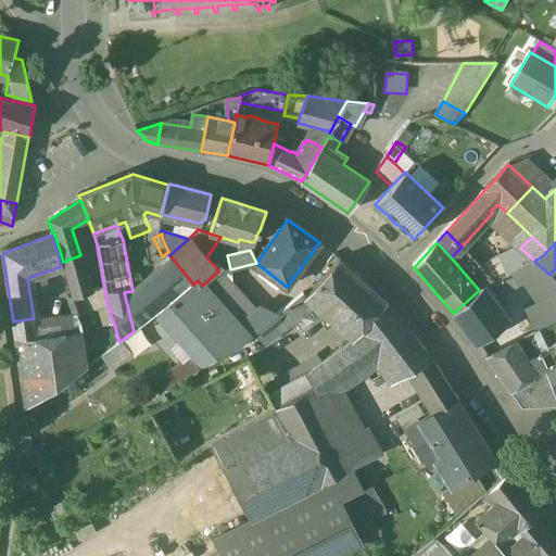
[(80,255),(63,262),(74,298),(87,294),(80,261),(83,260),(80,255)]
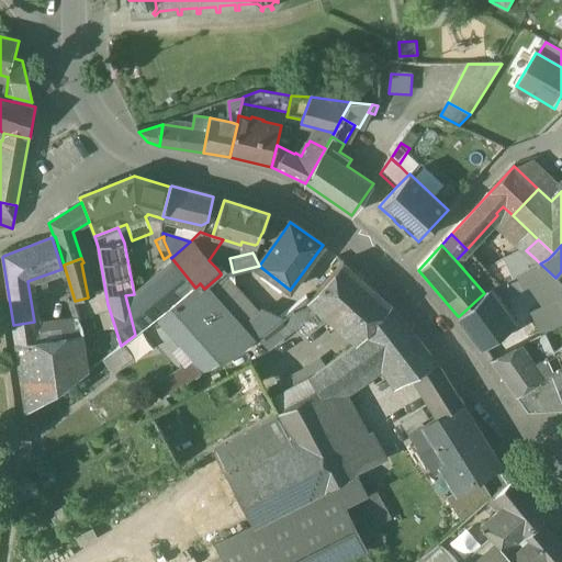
[(535,258),(516,267),(520,274),(540,263),(535,258)]
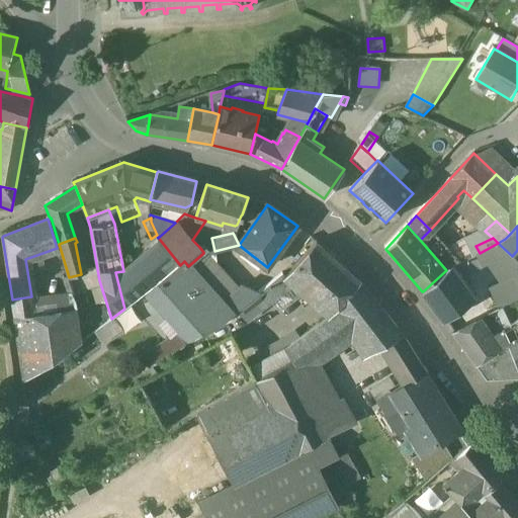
[(160,240),(123,271),(115,272),(124,309),(137,299),(137,300),(145,294),(158,284),(159,283),(180,265),(160,240)]
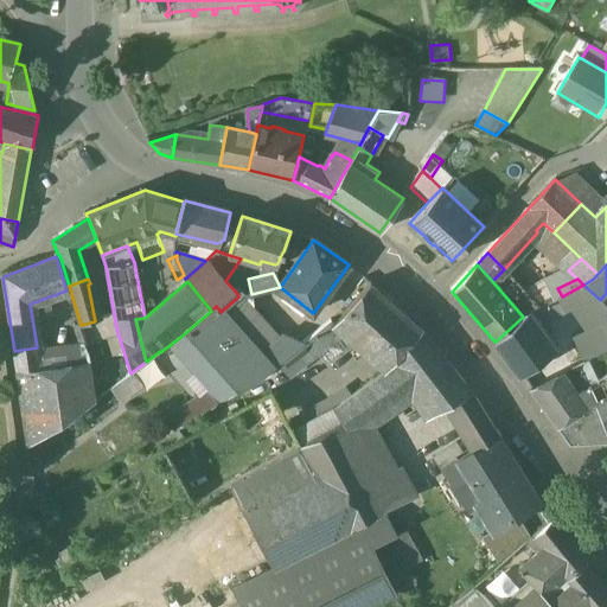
[(249,283),(238,286),(243,292),(247,295),(251,294),(249,283)]
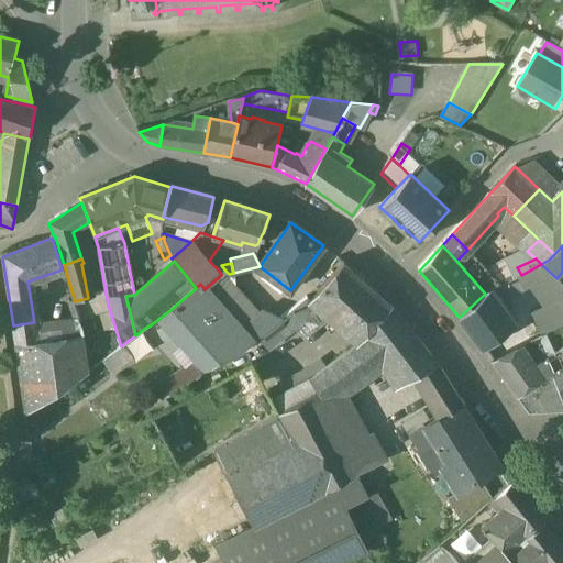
[(311,300),(310,301),(319,309),(359,343),(365,335),(392,306),(344,263),(311,300)]
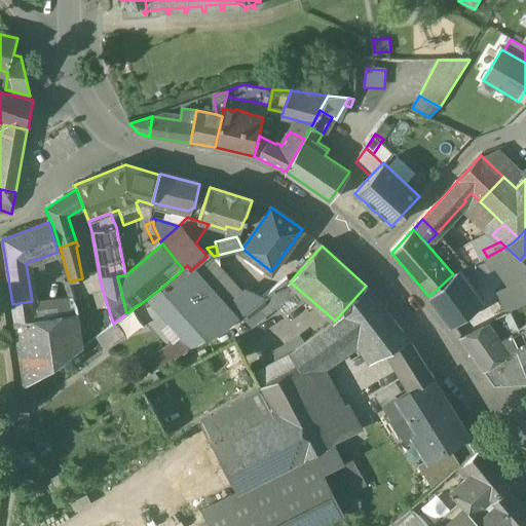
[(520,260),(505,247),(487,257),(486,257),(508,287),(525,276),(525,266),(520,260)]
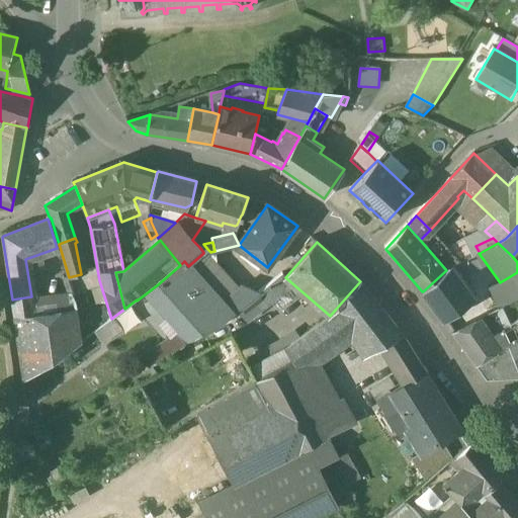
[(203,244),(199,247),(203,252),(207,249),(203,244)]
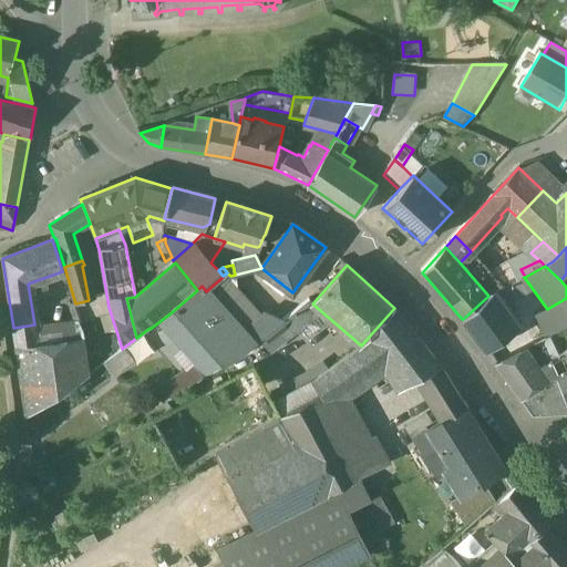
[(260,317),(226,280),(223,277),(206,291),(241,331),(260,317)]
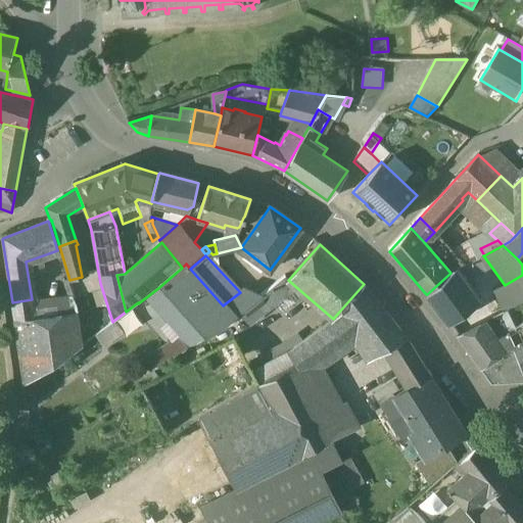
[(480,257),(455,271),(463,282),(486,270),(480,257)]
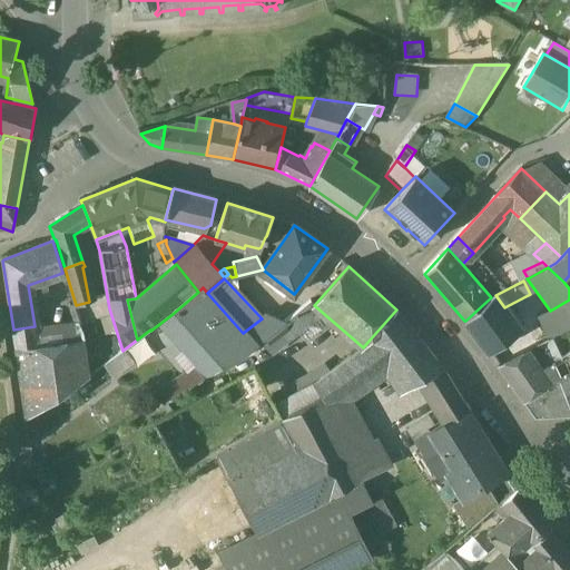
[(198,292),(175,312),(200,341),(205,346),(225,367),(242,359),(247,354),(256,347),(207,293),(203,287),(198,292)]
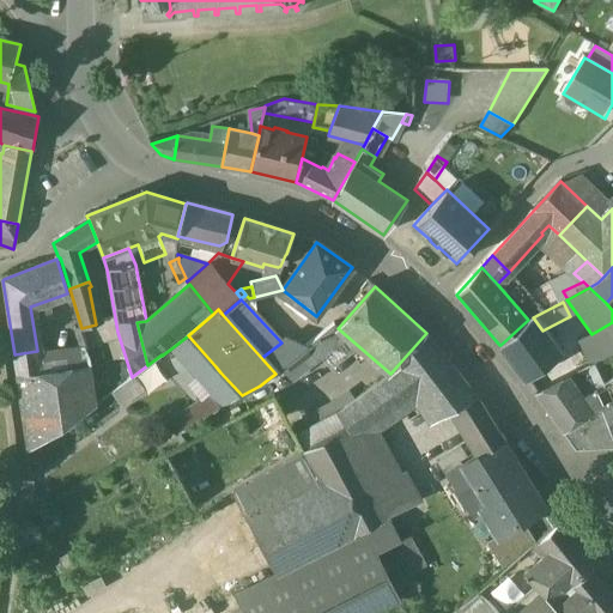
[(533,317),(532,317),(528,320),(501,345),(526,380),(560,356),(542,331),(533,317)]
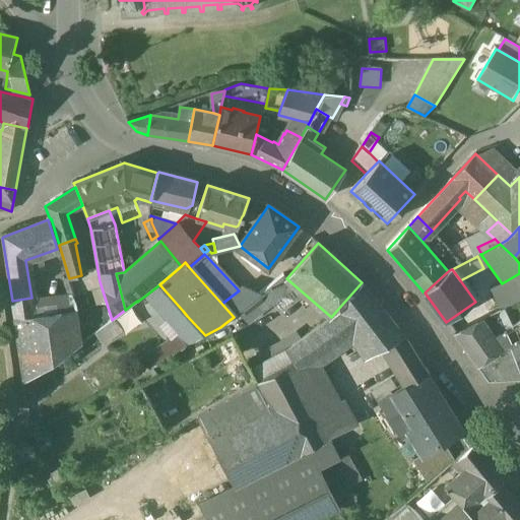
[(519,273),(502,283),(492,288),(499,304),(519,291),(519,273)]
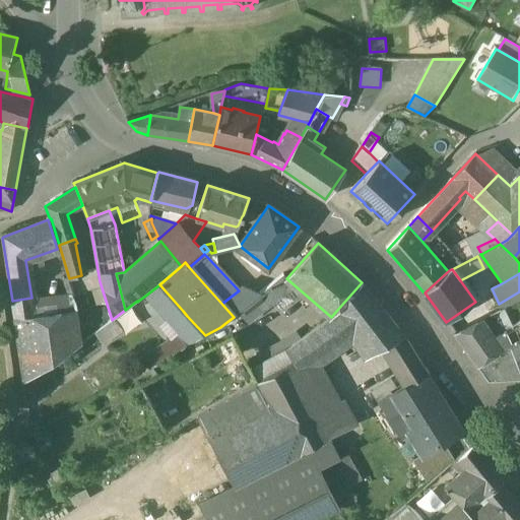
[(284,274),(270,285),(279,297),(295,285),(286,278),(287,277),(284,274)]
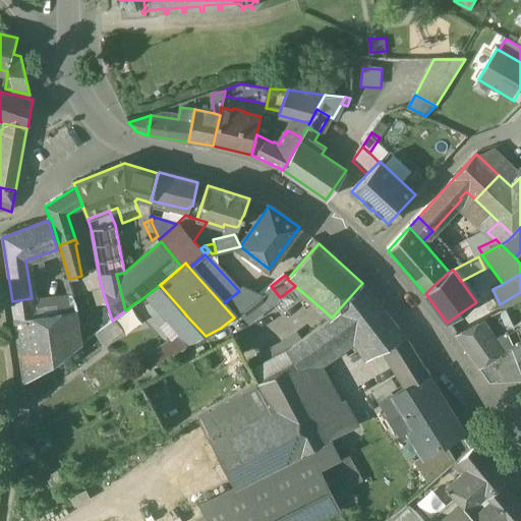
[(362,283),(338,310),(355,333),(373,356),(385,349),(404,337),(396,325),(362,283)]
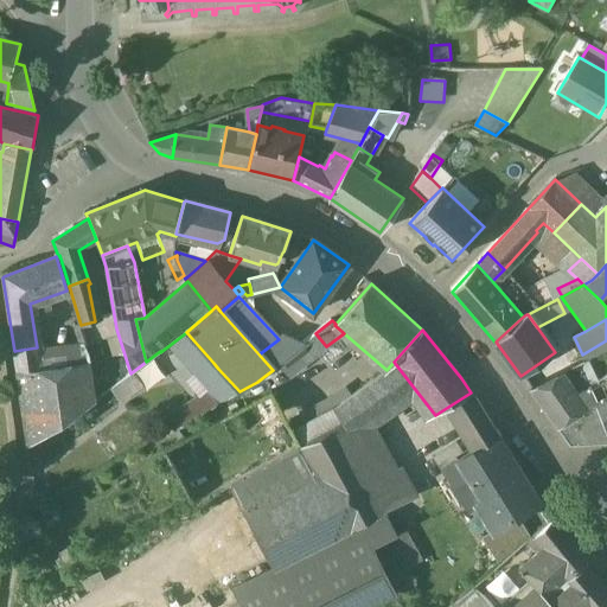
[(213,363),(186,332),(185,333),(170,345),(198,376),(213,363)]
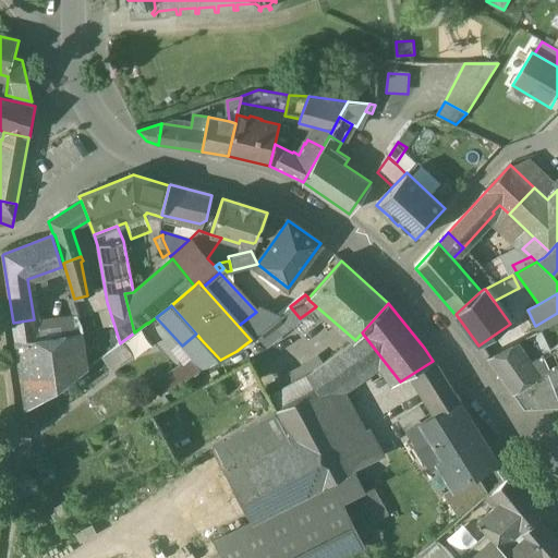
[(290,306),(279,315),(280,316),(279,317),(288,328),(300,318),(290,306)]
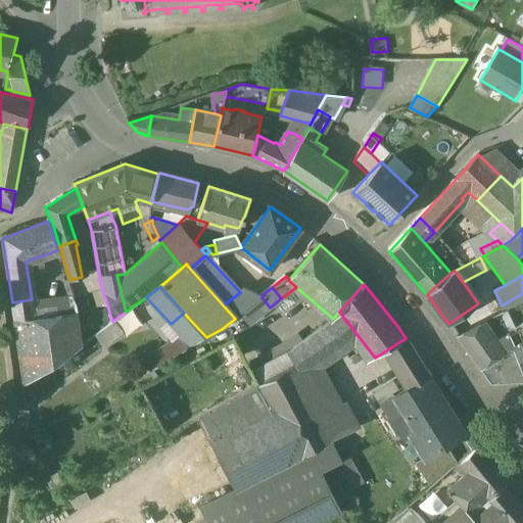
[(262,295),(245,288),(240,292),(223,305),(235,319),(241,315),(262,297),(263,296),(262,295)]
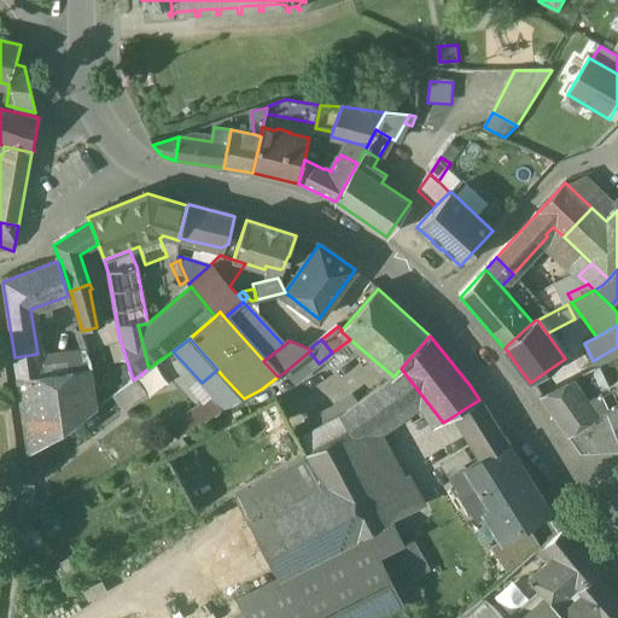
[(86,350),(75,351),(79,372),(92,369),(91,363),(86,350)]
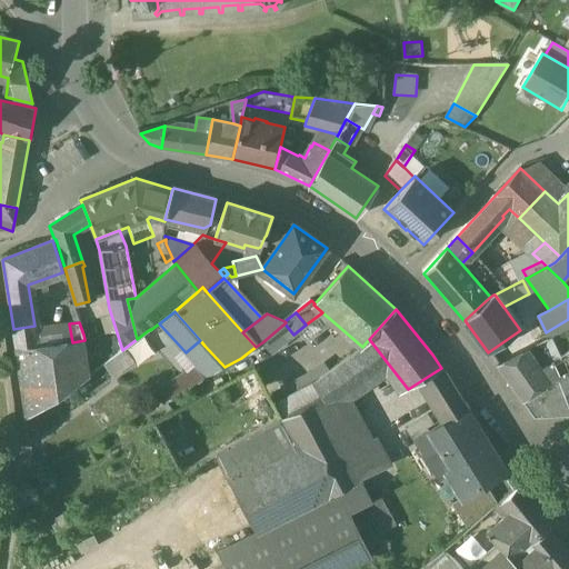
[(285,323),(262,342),(270,353),(293,335),(285,323)]
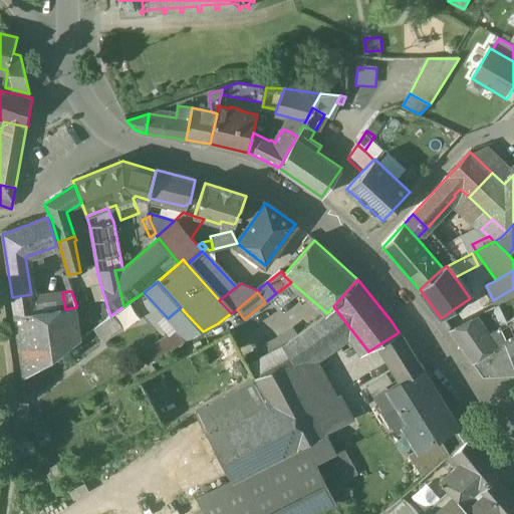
[(31,294),(12,297),(15,317),(33,314),(31,294)]
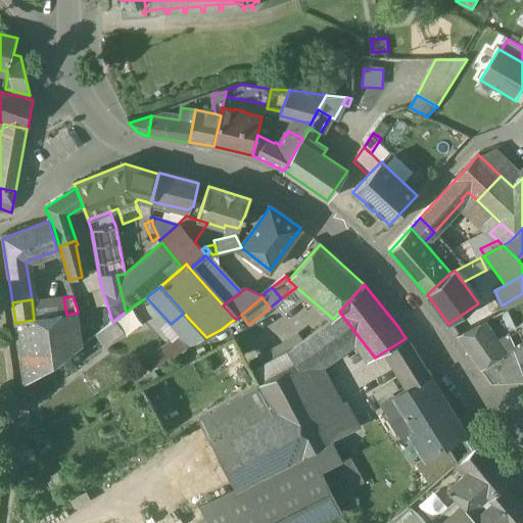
[(522,300),(510,307),(512,315),(515,319),(522,314),(522,300)]
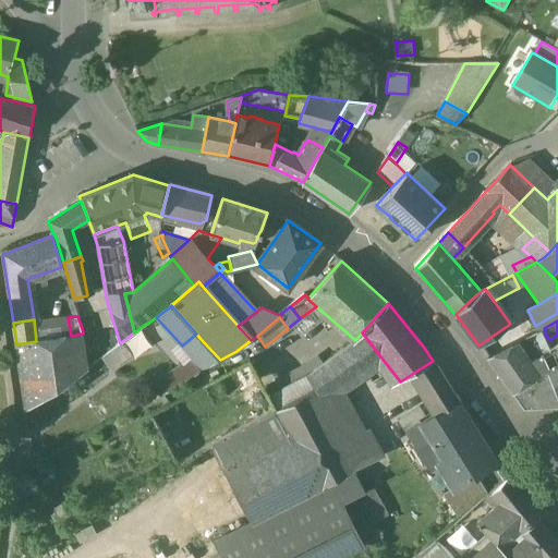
[(544,328),(532,335),(535,342),(546,336),(544,328)]
